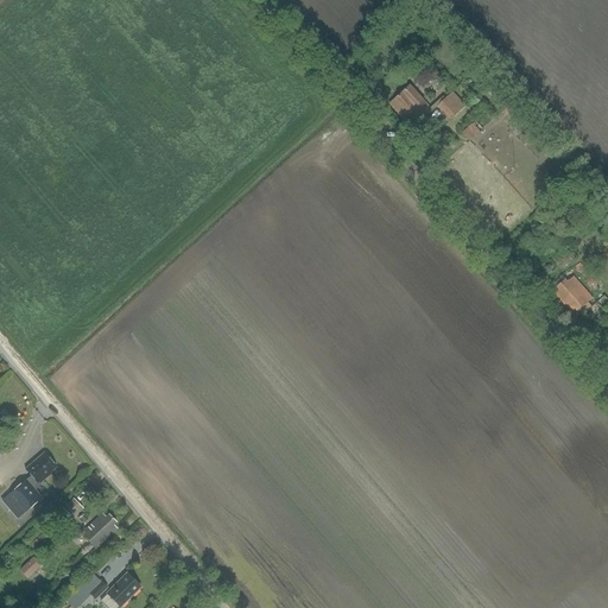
[(413,128),(434,111),(424,100),(430,95),(418,82),(413,87),(411,86),(394,100),(397,102),(392,107),(407,125),(409,124),(413,128)]
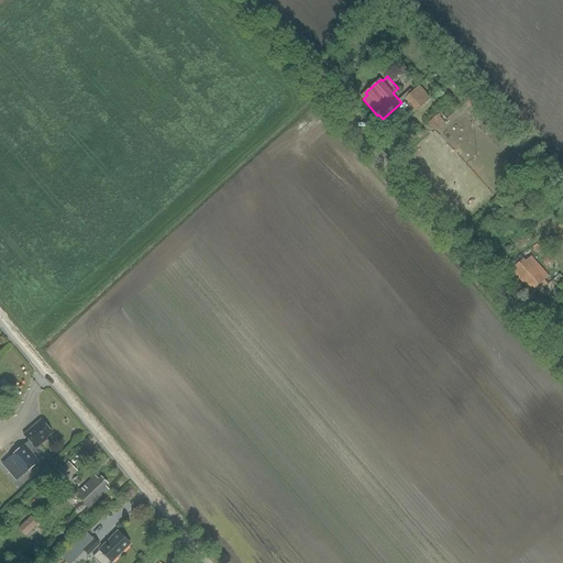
[(420,86),(406,99),(417,111),(431,99),(420,86)]
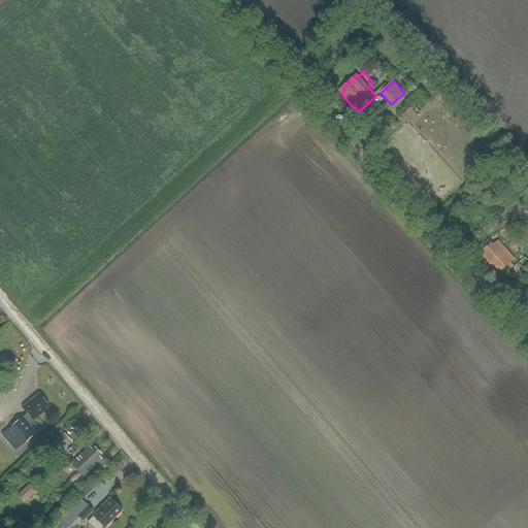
[(452,111),(460,104),(446,89),(438,96),(452,111)]
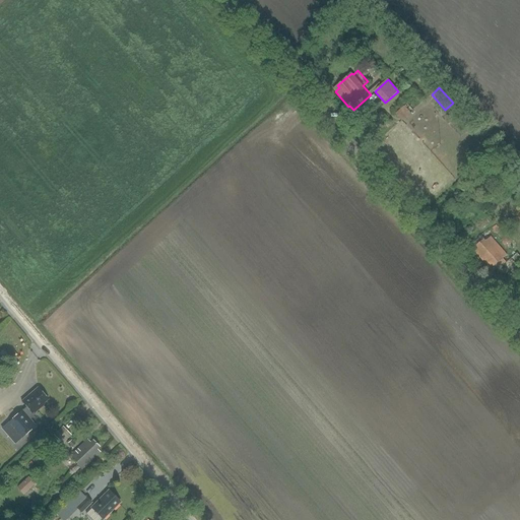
[(414,111),(408,104),(396,114),(402,121),(414,111)]
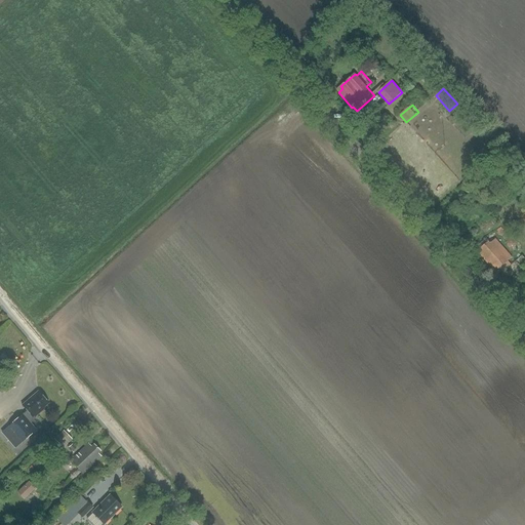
[(483,249),(479,253),(494,272),(498,269),(501,272),(511,265),(508,261),(511,257),(495,239),(489,244),(487,242),(481,247),(483,249)]
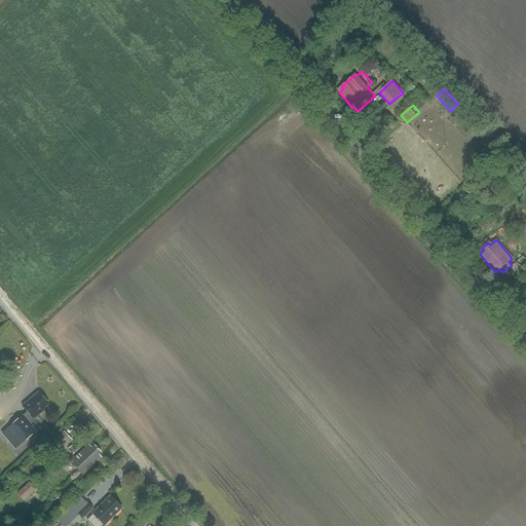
[(50,405),(40,392),(24,406),(29,412),(25,416),(24,416),(2,434),(15,449),(37,431),(31,424),(35,420),(34,420),(42,413),(41,412),(50,405)]
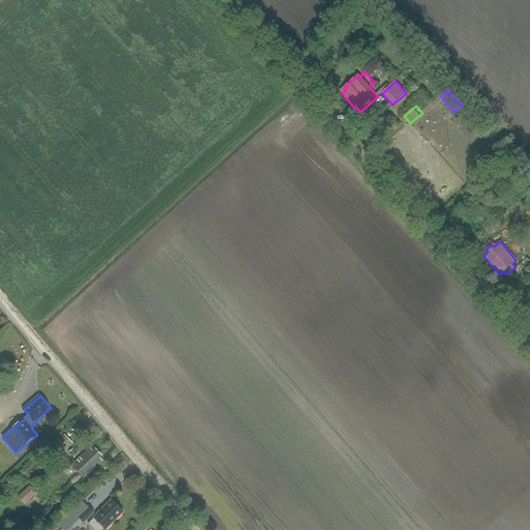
[(58,448),(66,441),(63,437),(55,445),(58,448)]
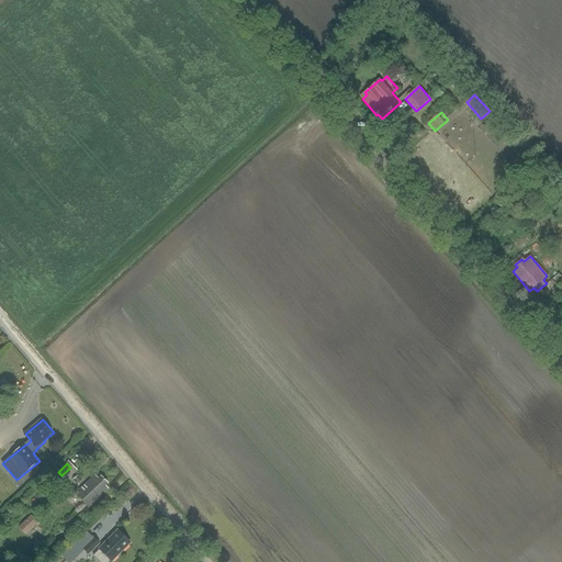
[(62,475),(66,481),(75,472),(70,468),(62,475)]
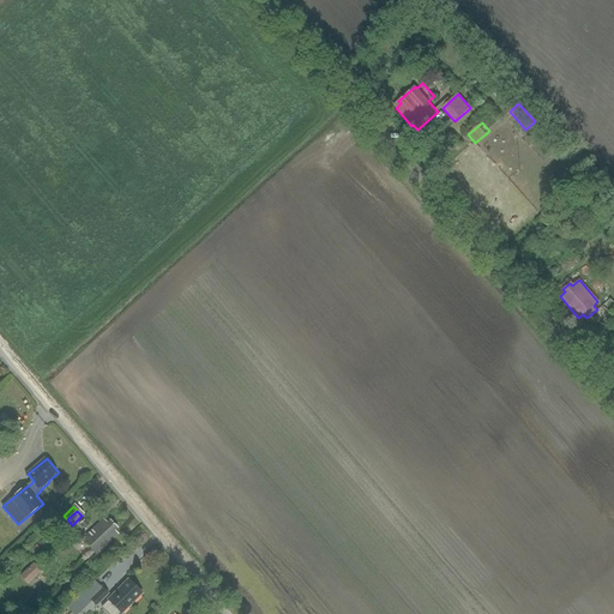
[(103,518),(83,539),(97,554),(119,534),(115,530),(118,528),(110,519),(107,522),(103,518)]
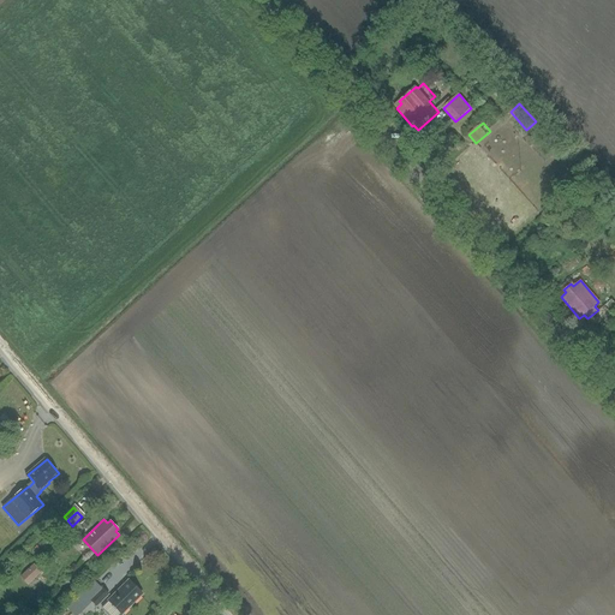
[(28,585),(42,573),(34,565),(21,577),(28,585)]
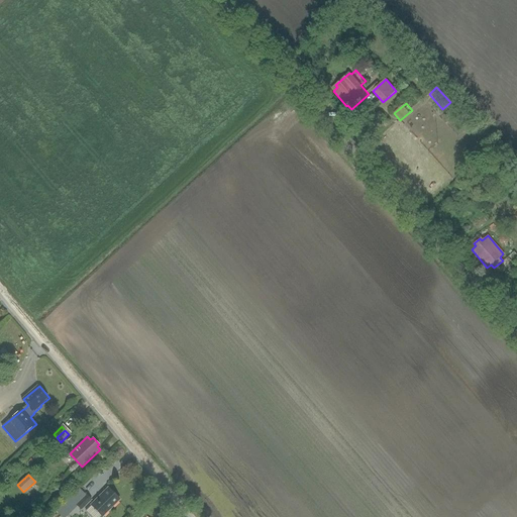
[(78,488),(70,496),(76,503),(75,505),(81,510),(91,500),(85,494),(84,495),(78,488)]
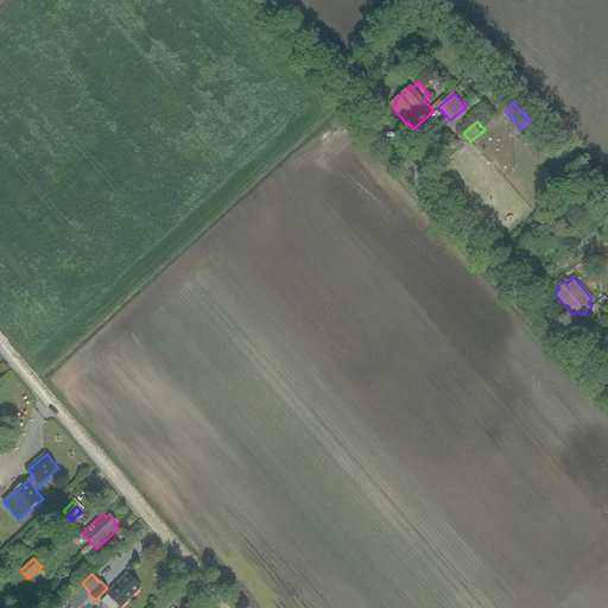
[(127,574),(107,594),(120,607),(140,588),(127,574)]
